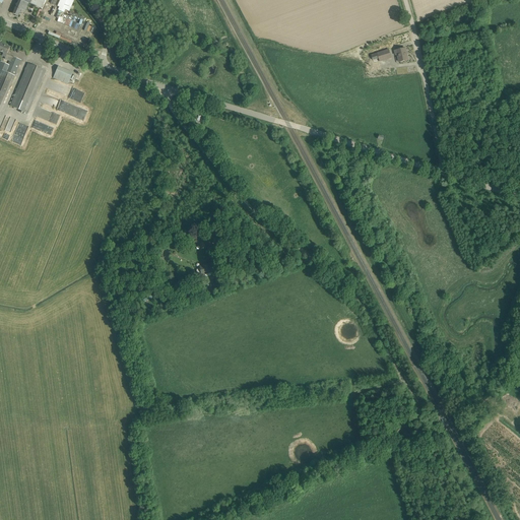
[(28,3),(21,0),(17,0),(15,7),(14,7),(13,9),(14,10),(12,13),(18,16),(19,12),(20,13),(21,10),(25,11),(28,3)]
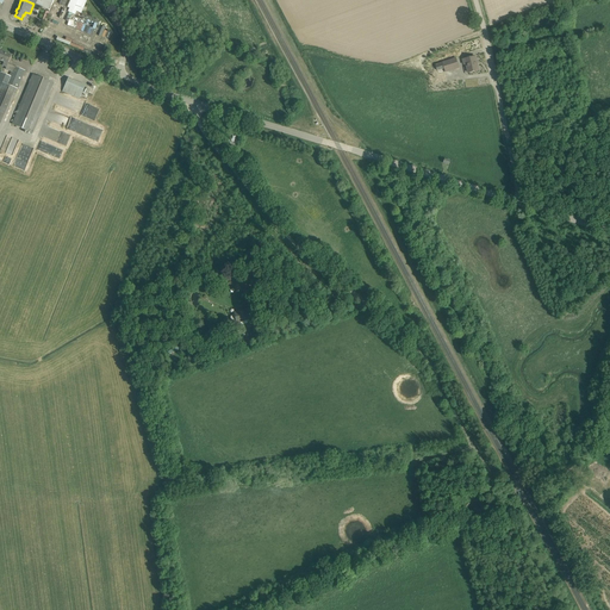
[(25,0),(33,4),(49,10),(53,0),(25,0)]
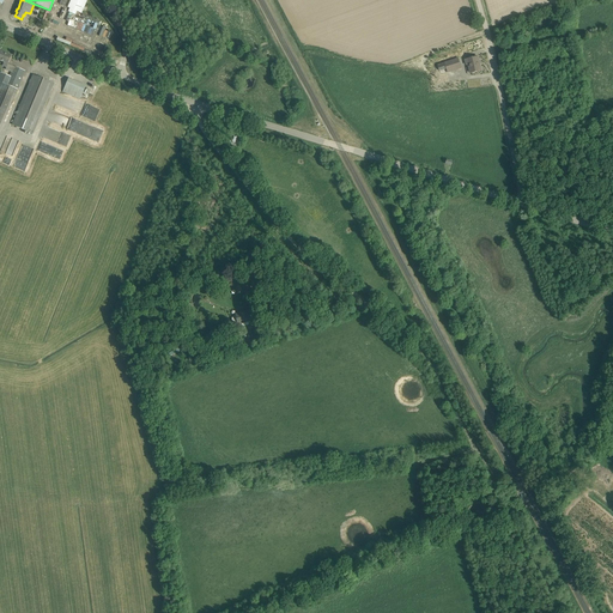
[(86,0),(71,0),(67,7),(70,8),(68,12),(76,14),(77,11),(82,13),(86,0)]
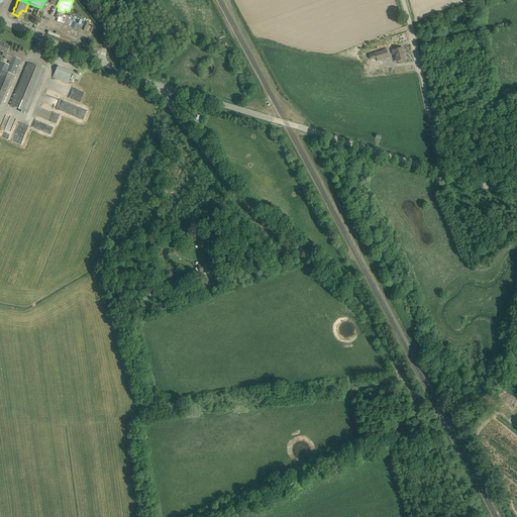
[(63,22),(80,28),(84,16),(70,11),(68,16),(65,15),(63,22)]
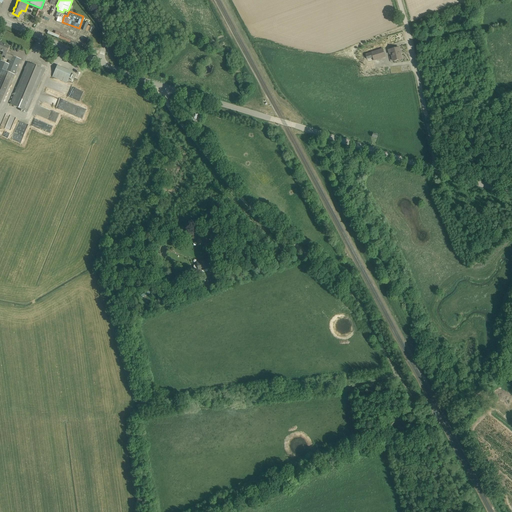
[(0,110),(21,59),(7,53),(10,46),(0,42),(0,50),(3,52),(2,55),(5,56),(4,58),(9,60),(8,63),(1,60),(0,61),(0,110)]
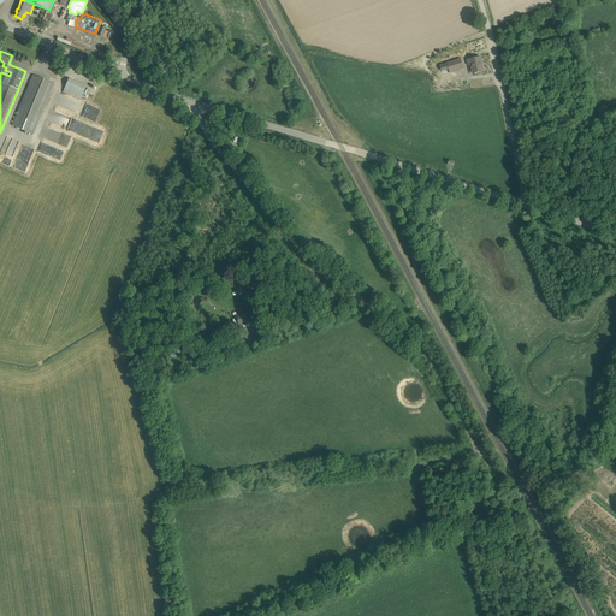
[(468,60),(469,65),(471,65),(473,73),(483,71),(480,63),(481,63),(480,58),(468,60)]
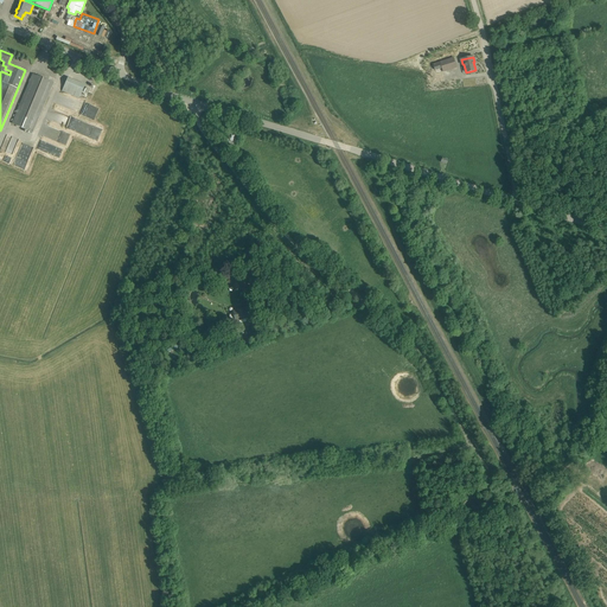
[(442,69),(443,71),(458,66),(454,58),(440,63),(442,69)]
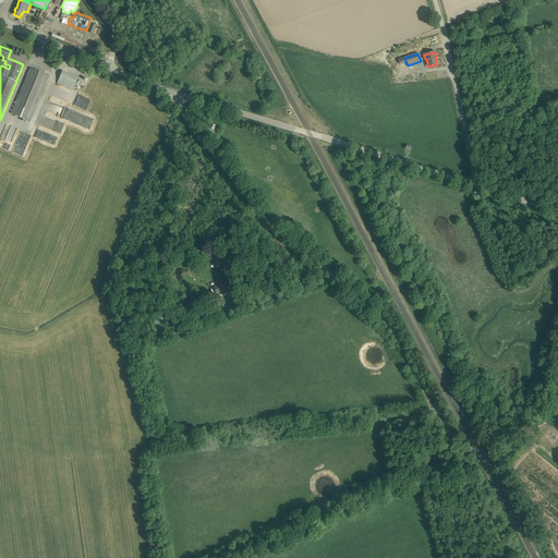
[(11,113),(29,122),(36,108),(35,108),(49,76),(31,68),(16,100),(11,113)]
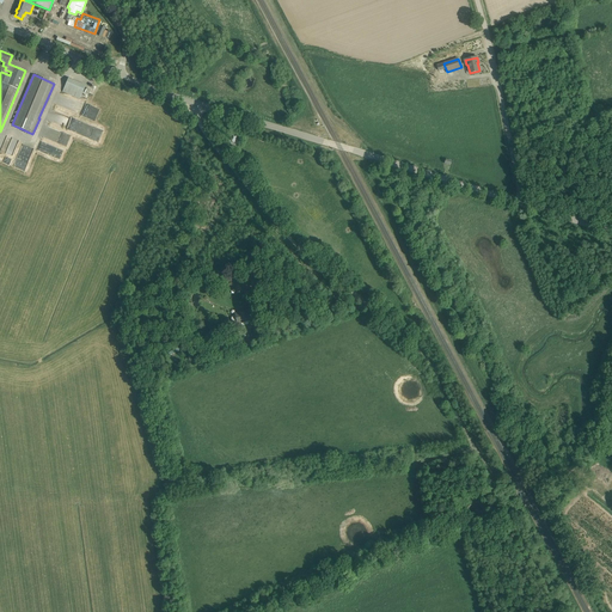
[(80,99),(86,85),(68,78),(62,91),(80,99)]
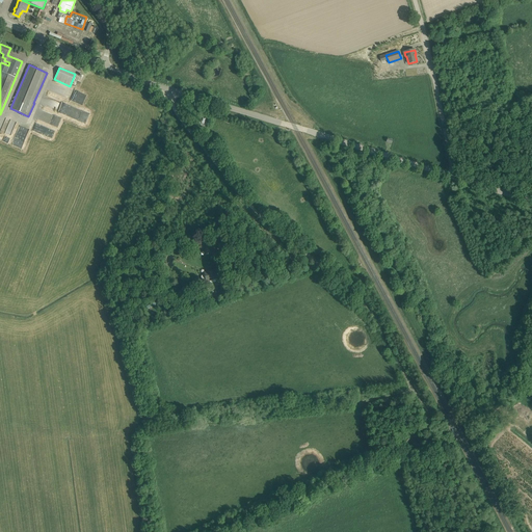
[(8,129),(12,130),(16,121),(10,120),(6,133),(8,129)]
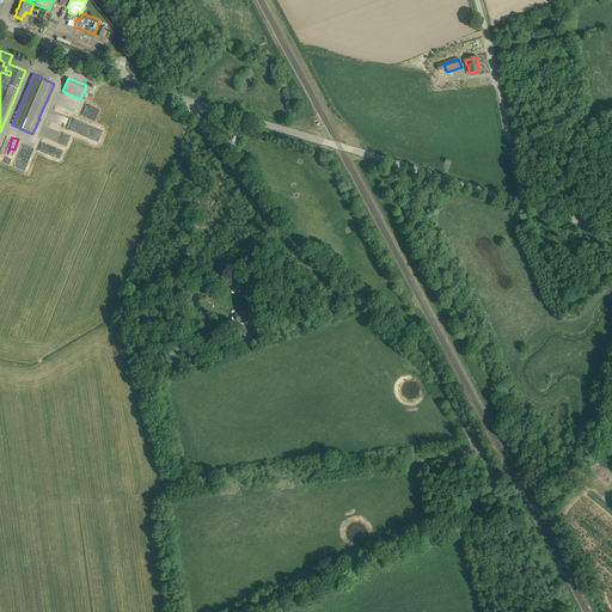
[(249,282),(242,283),(244,294),(251,293),(251,291),(254,289),(252,283),(250,285),(249,282)]
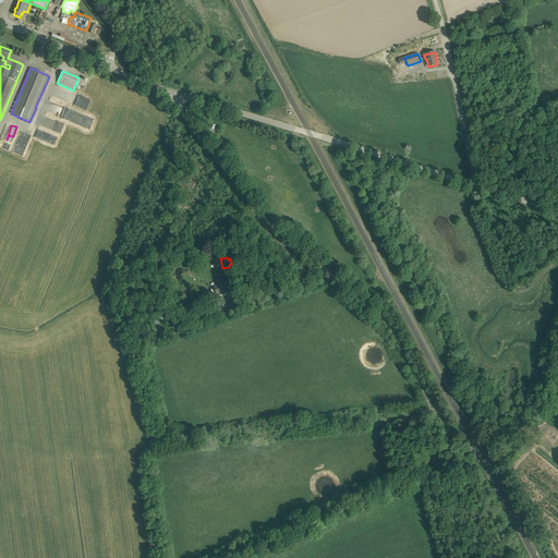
[(215,288),(214,288),(213,288),(211,289),(210,290),(210,291),(211,292),(211,293),(213,293),(214,293),(216,293),(216,294),(219,294),(220,295),(221,296),(226,295),(227,294),(229,293),(227,283),(215,287),(215,288)]
